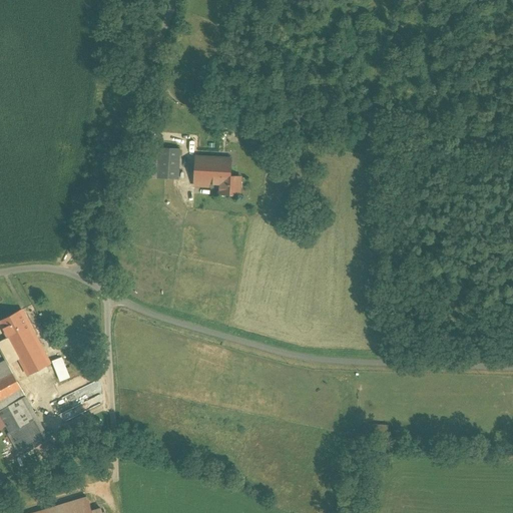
[(180,149),(159,148),(158,178),(174,179),(178,180),(180,149)]
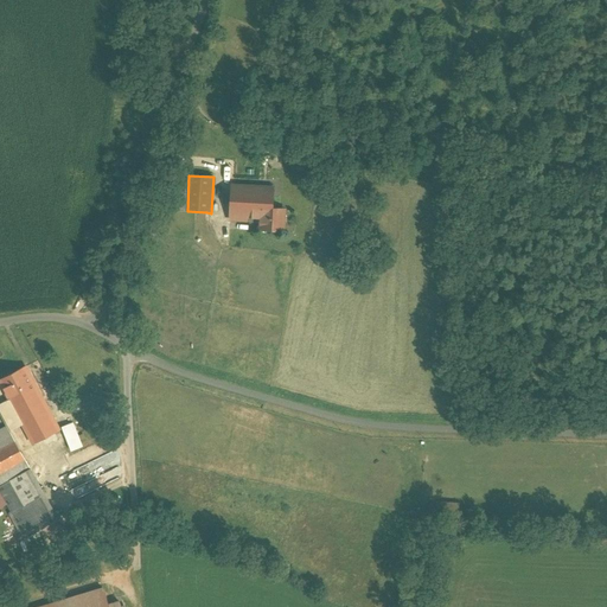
[(247,217),(248,186),(232,186),(230,221),(246,222),(247,217)]
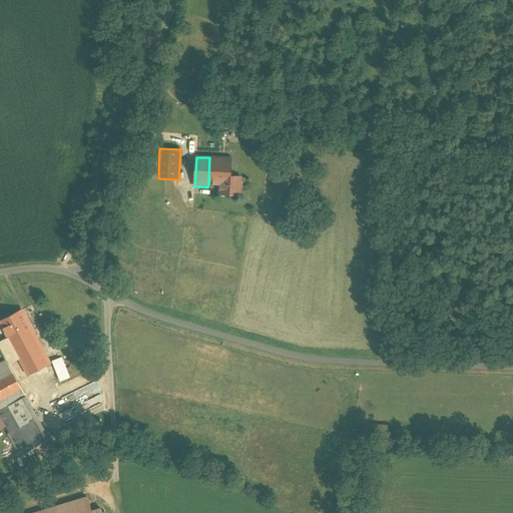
[(231,159),(209,157),(208,183),(219,184),(219,194),(239,195),(240,178),(239,177),(239,179),(230,179),(231,159)]
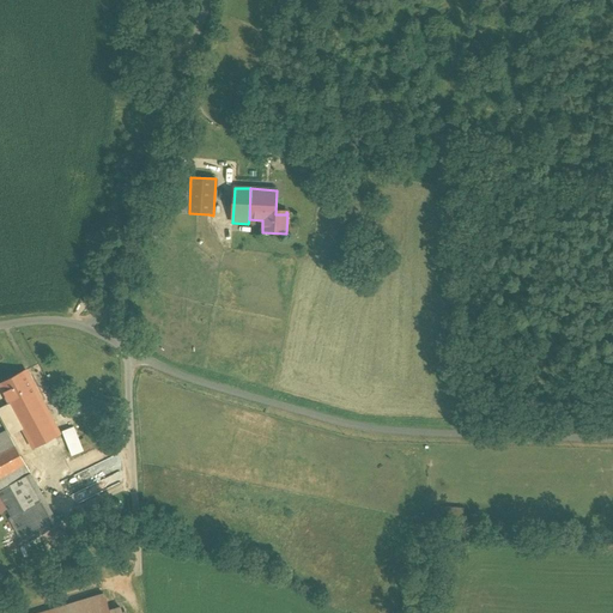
[(369,231),(359,231),(359,246),(369,246),(369,231)]
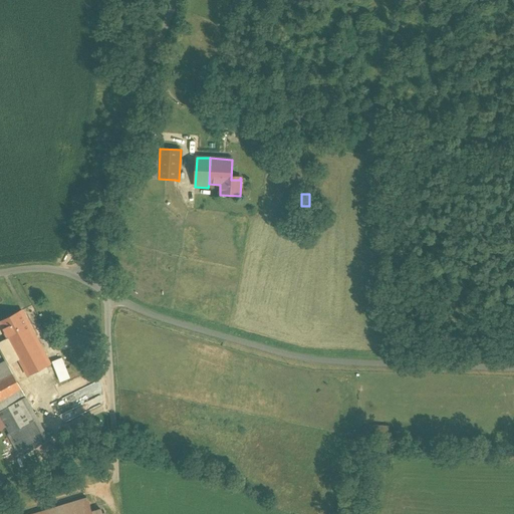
[(8,339),(30,328),(21,311),(0,322),(0,323),(8,338),(8,339)]
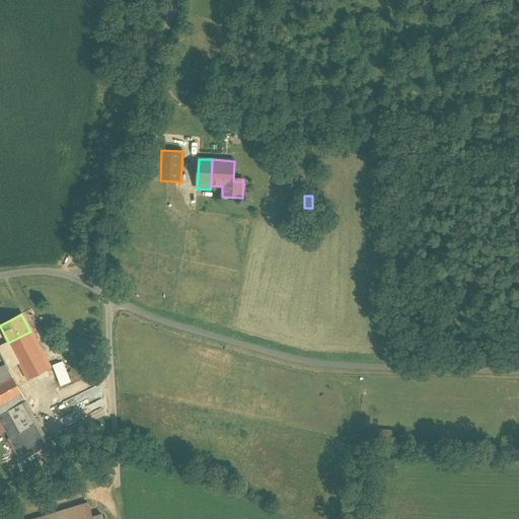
[(51,368),(30,331),(8,343),(8,342),(0,346),(0,355),(5,365),(0,368),(0,421),(9,438),(7,439),(19,461),(50,445),(17,385),(32,377),(35,382),(49,375),(47,370),(51,368)]
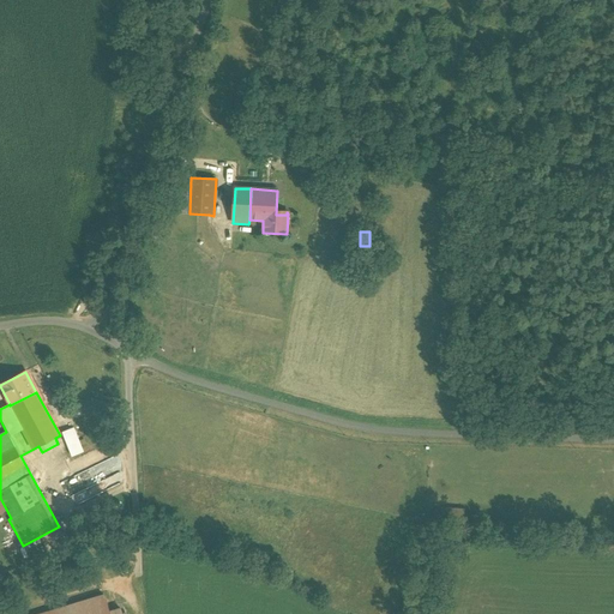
[(109,613),(104,596),(44,613),(121,613),(121,609),(109,613)]
